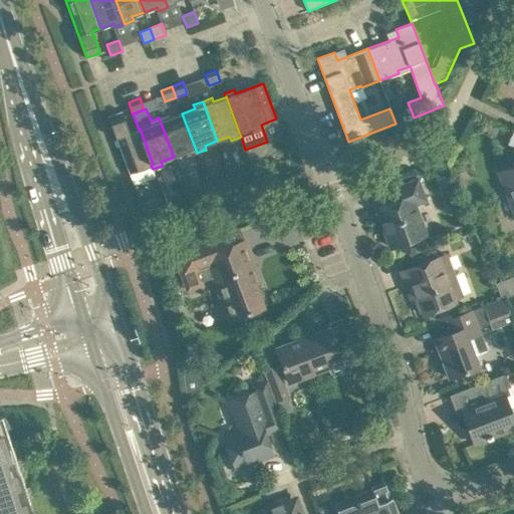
[(153,165),(140,129),(139,130),(130,133),(121,110),(108,115),(129,174),(130,173),(134,185),(156,177),(153,169),(151,166),(153,165)]
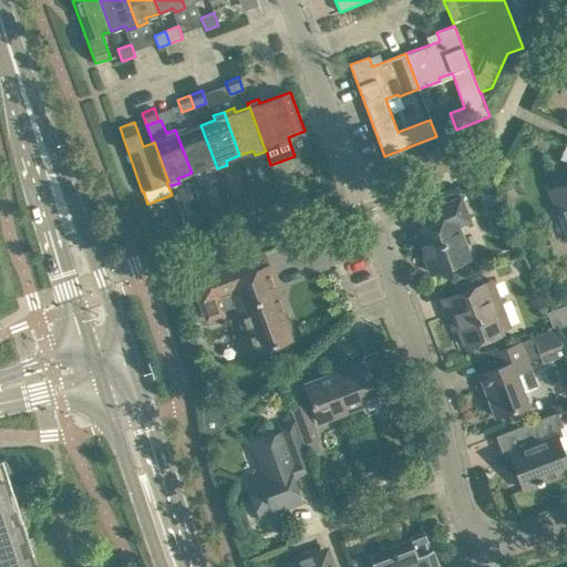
[(206,173),(217,168),(200,125),(187,130),(185,126),(175,130),(192,173),(205,168),(206,173)]
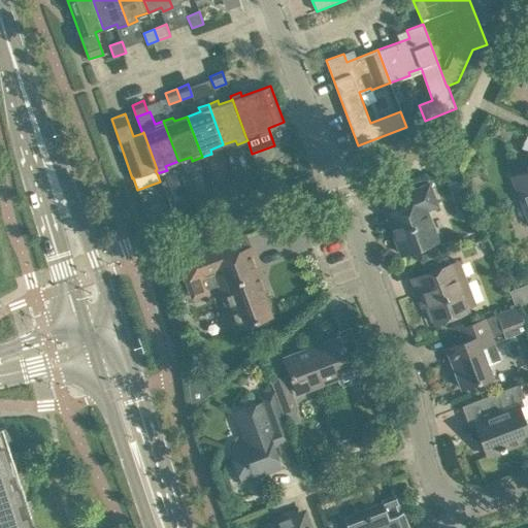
[(527,218),(527,170),(513,176),(527,218)]
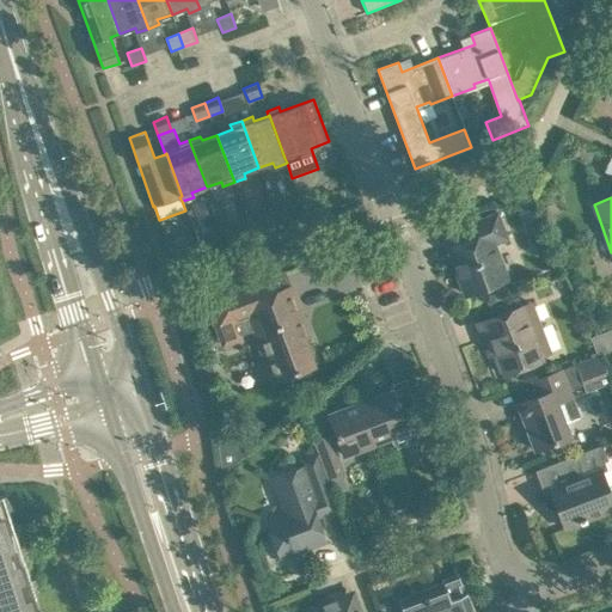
[(257,214),(248,218),(255,236),(264,232),(257,214)]
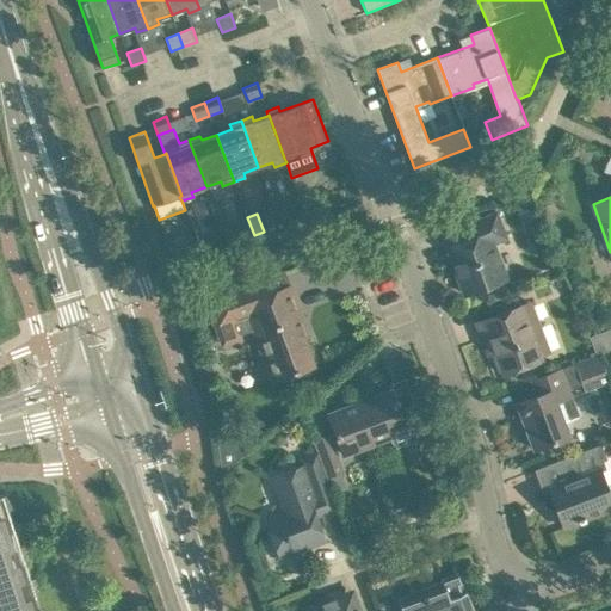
[(466,295),(486,287),(506,279),(493,244),(506,239),(497,214),(463,226),(469,239),(448,247),(466,295)]
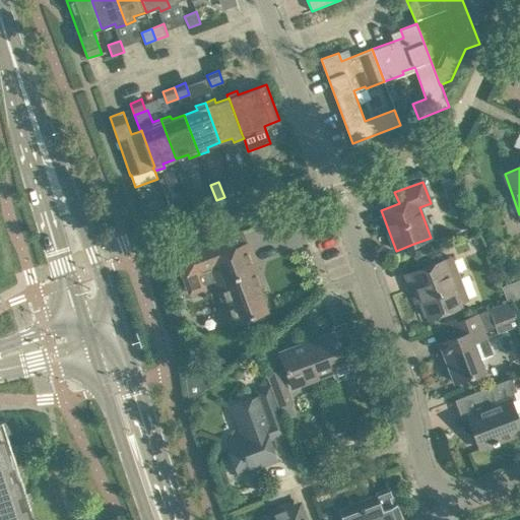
[(189,198),(176,203),(180,214),(193,209),(189,198)]
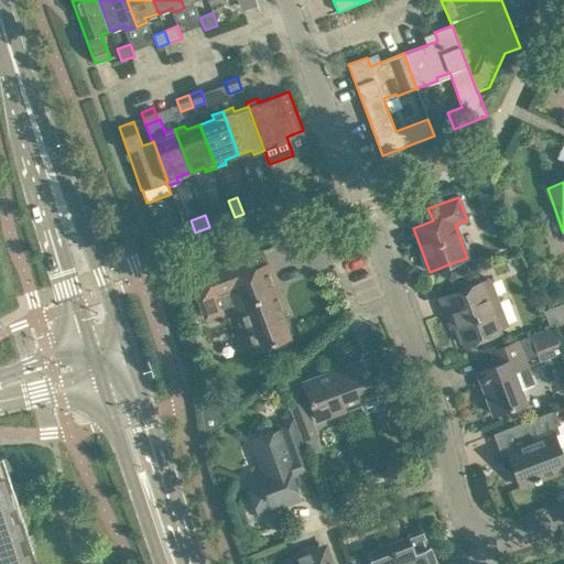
[(163,246),(174,241),(171,231),(160,236),(163,246)]
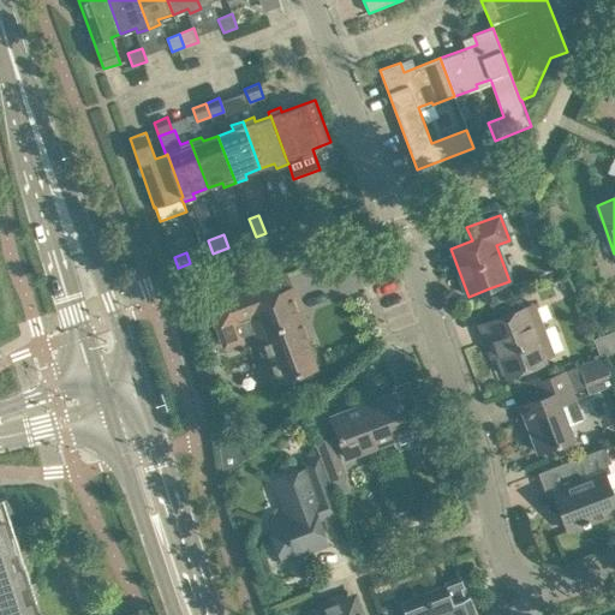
[(276,382),(293,376),(315,368),(299,326),(306,323),(293,288),(276,294),(270,278),(208,300),(187,308),(190,316),(204,311),(206,315),(213,314),(226,348),(245,341),(238,323),(257,317),(266,340),(261,341),(276,382)]
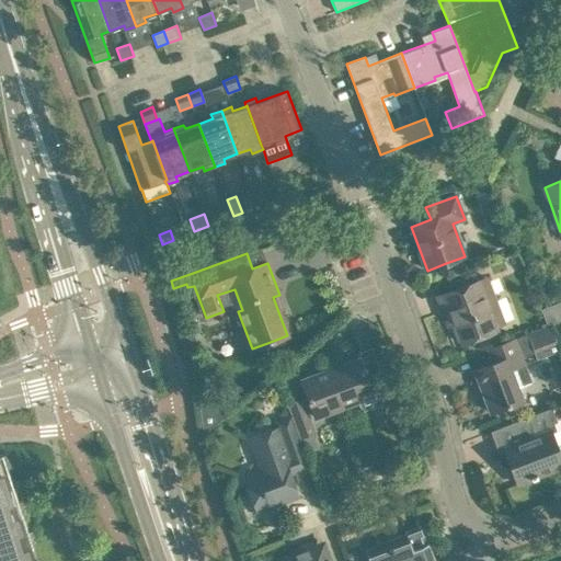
[(496,330),(495,328),(506,323),(489,275),(477,279),(474,273),(453,281),(456,289),(437,297),(444,315),(450,311),(462,343),(496,330)]
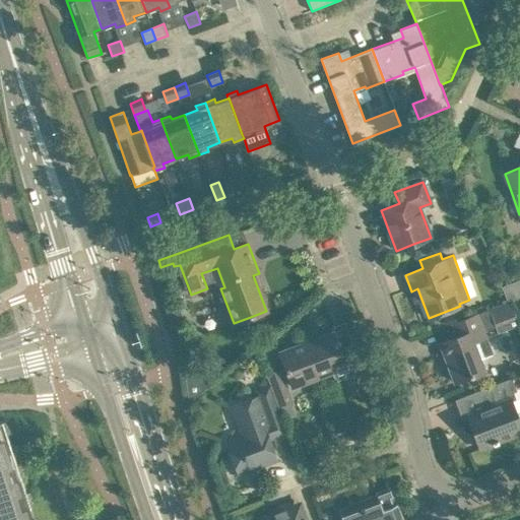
[(515,296),(511,283),(503,287),(506,299),(515,296)]
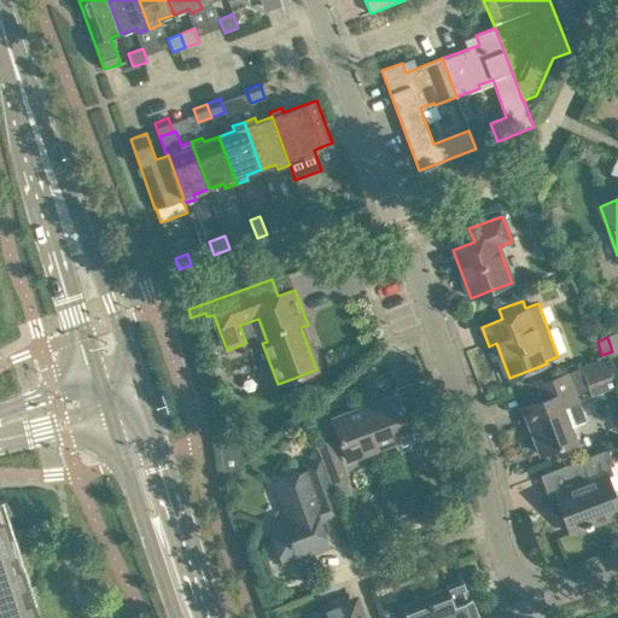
[(544,400),(523,408),(541,454),(563,445),(576,441),(570,426),(571,426),(587,420),(577,394),(589,389),(592,396),(617,386),(606,360),(566,374),(561,377),(538,385),(544,400)]
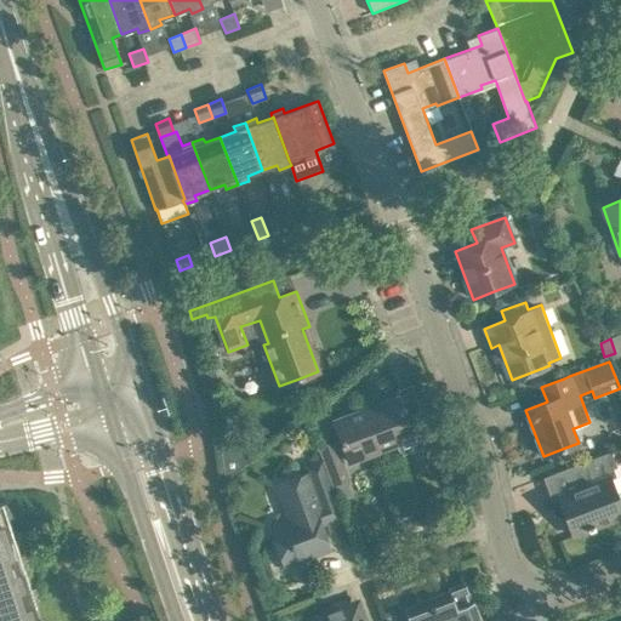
[(394,445),(392,436),(410,429),(398,397),(332,421),(347,462),(394,445)]
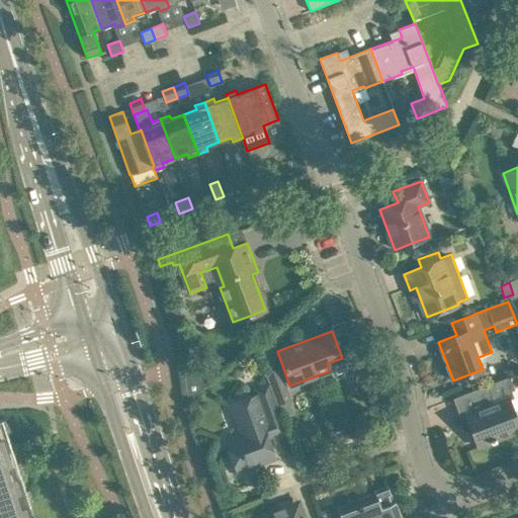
[(268,383),(276,404),(287,400),(275,369),(265,373),(268,383)]
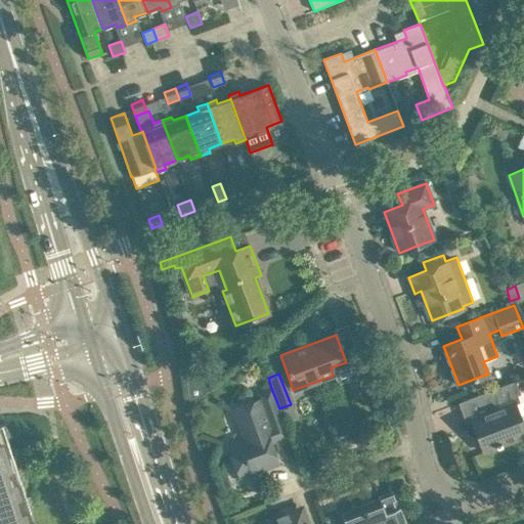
[(189,405),(212,387),(204,378),(200,381),(200,376),(187,377),(189,405)]
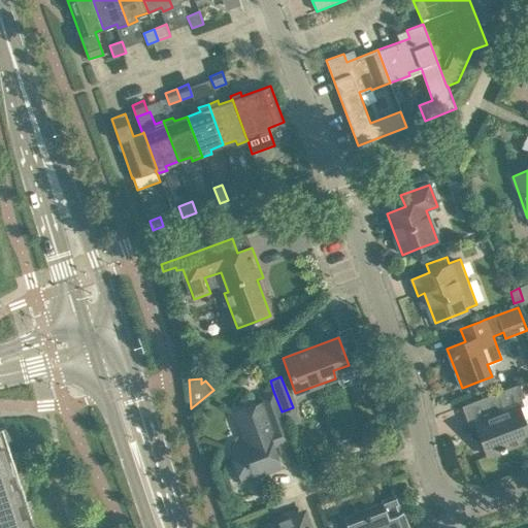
[(527,439),(527,429),(517,400),(525,397),(520,384),(462,405),(469,423),(474,421),(488,456),(527,439)]
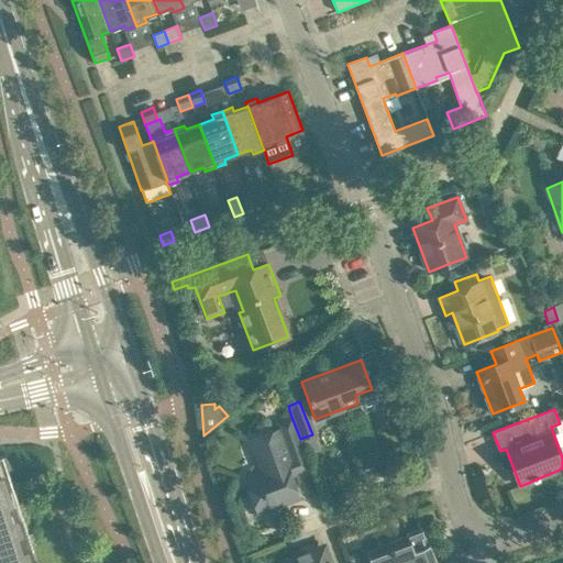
[(298,440),(300,439),(291,417),(276,423),(278,429),(249,440),(260,471),(244,477),(257,514),(299,498),(287,463),(305,456),(298,440)]
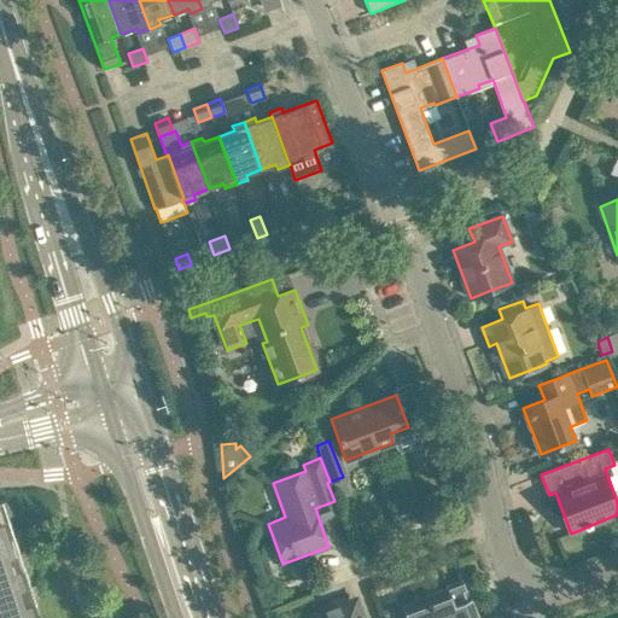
[(38,617),(33,601),(36,600),(3,499),(0,499),(0,617),(38,617)]
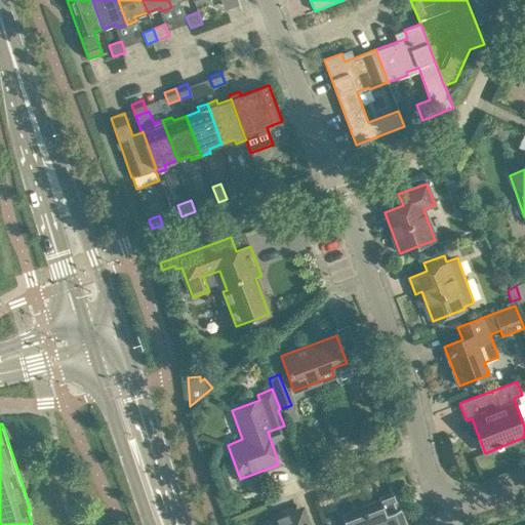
[(379,499),(341,514),(346,524),(407,524),(401,508),(397,510),(394,502),(397,501),(393,492),(379,497),(379,499)]
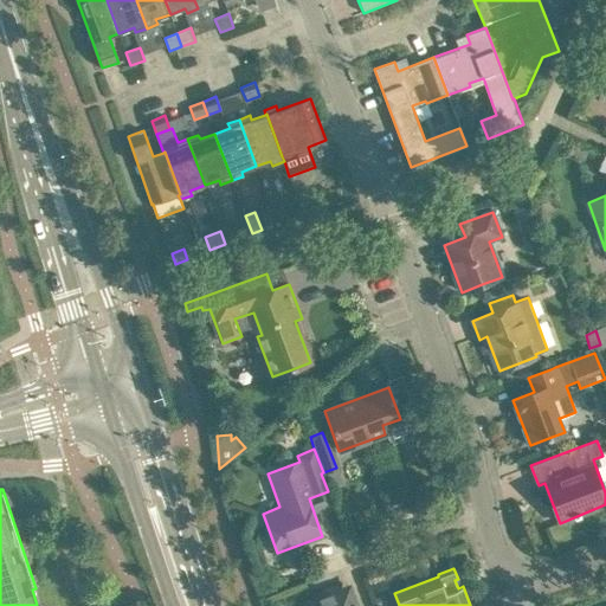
[(354,605),(348,590),(335,594),(333,587),(310,595),(314,604),(307,605),(354,605)]
